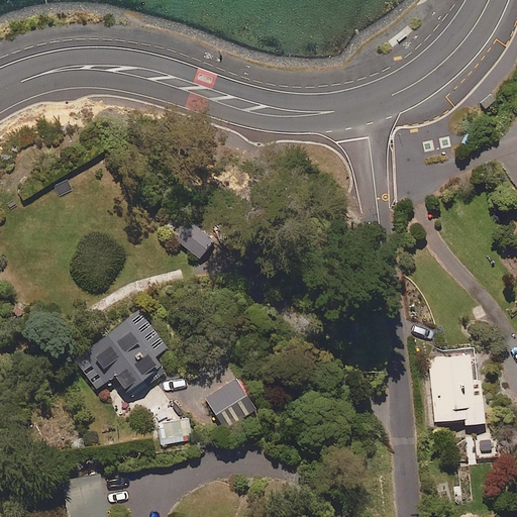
[(212,240),(190,224),(177,241),(200,259),(212,240)]
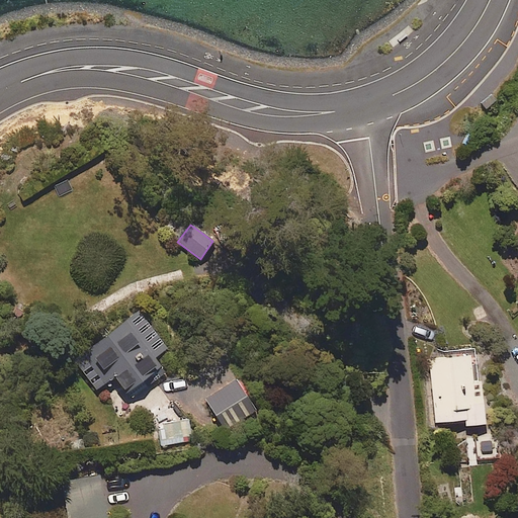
[(165,349),(138,313),(74,359),(96,391),(114,377),(125,394),(160,368),(153,358),(165,349)]
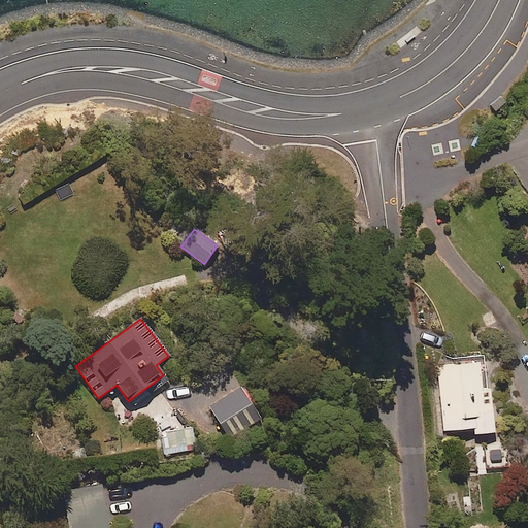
[(485,356),(437,359),(442,431),(473,428),(474,434),(493,433),(490,388),(487,388),(485,356)]
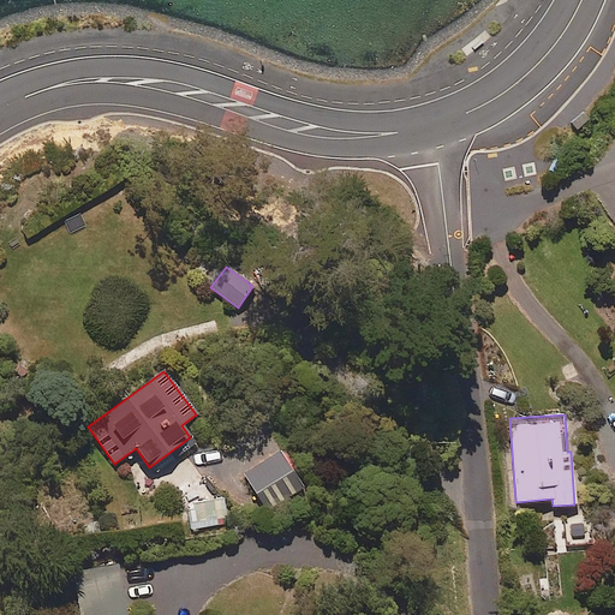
[(304,487),(278,449),(248,471),(273,507),(304,487)]
